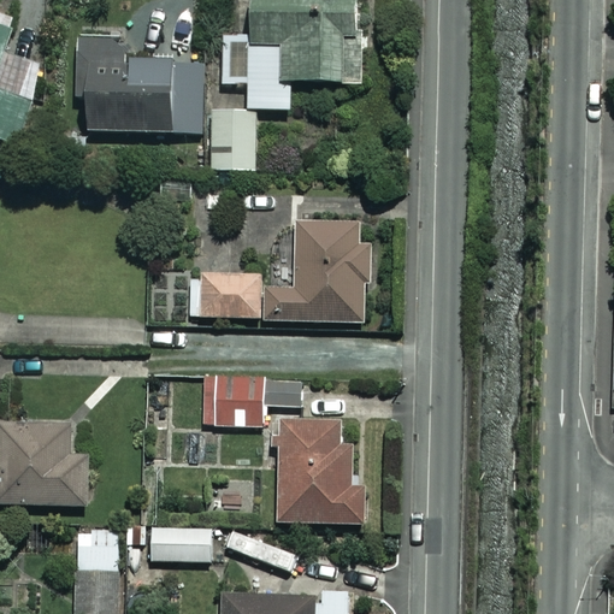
[(252,0),(251,33),(222,33),(222,83),(247,83),(247,107),(290,110),(291,81),(361,83),(362,29),(356,28),(356,0),(252,0)]
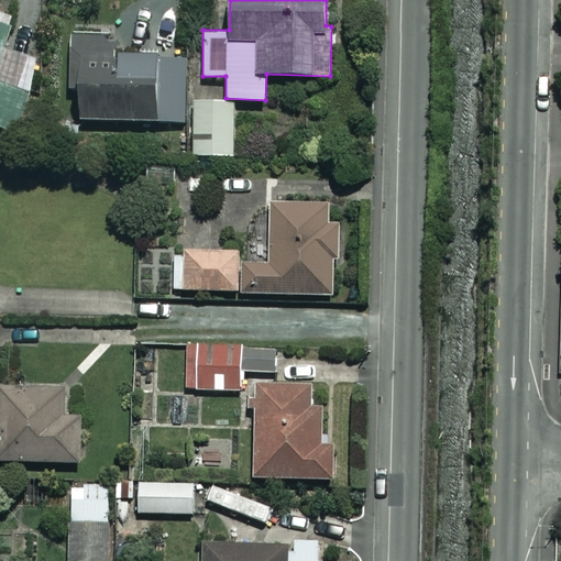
[(0,125),(15,131),(29,91),(35,57),(4,46),(12,25),(0,21),(0,125)]
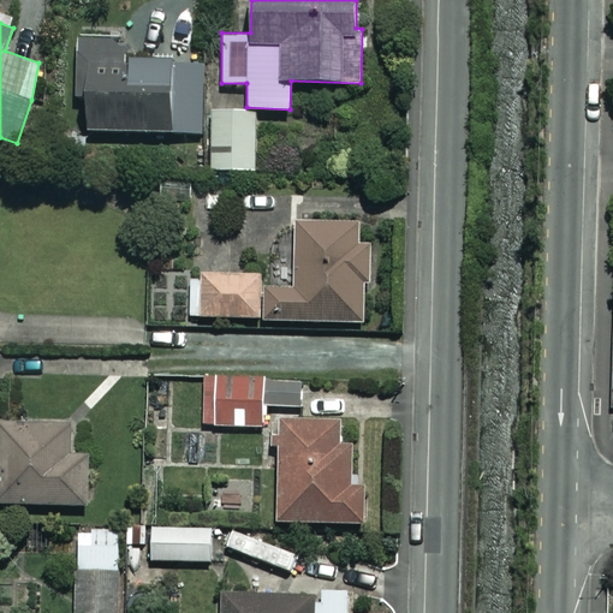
[(112,37),(77,37),(76,96),(85,97),(85,130),(173,132),(202,132),(203,61),(172,61),(172,59),(129,59),(129,63),(125,63),(125,51),(112,37)]
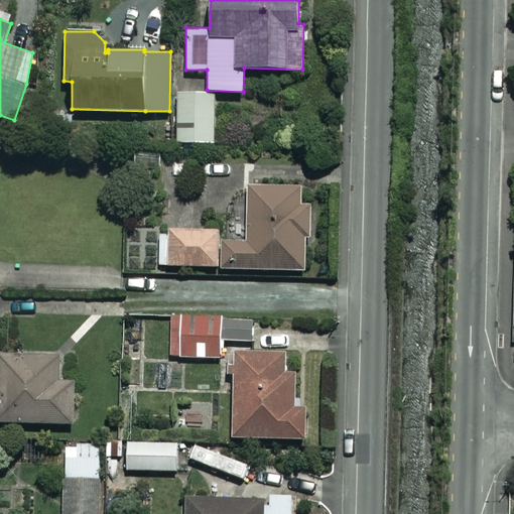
[(215,143),(215,92),(175,92),(175,143),(215,143)]
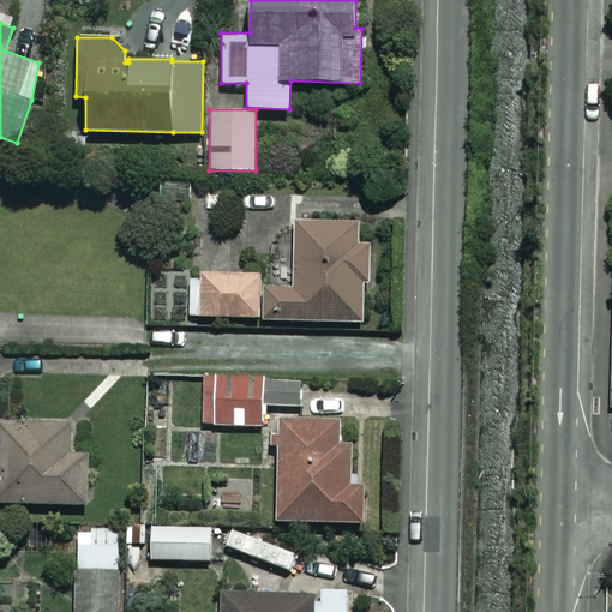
[(263,285),(262,319),(363,322),(364,282),(369,282),(370,241),(358,241),(359,220),(294,219),(292,286),(263,285)]
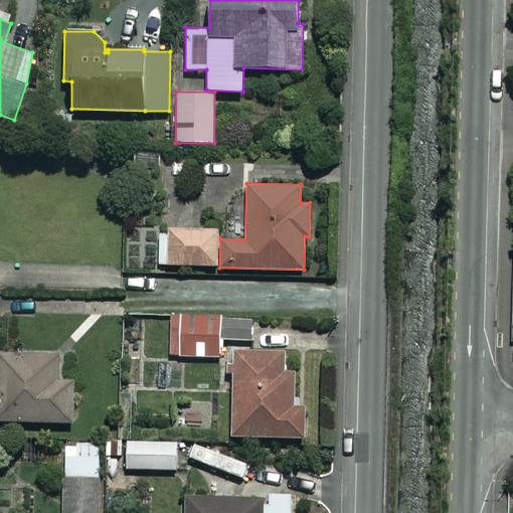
[(166,264),(217,266),(218,228),(167,227),(167,232),(158,232),(157,263),(166,264)]
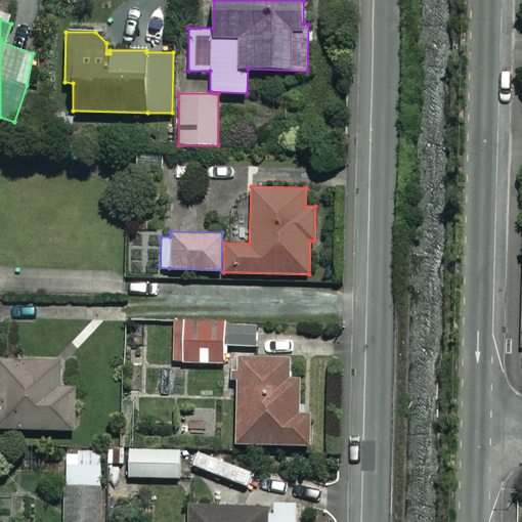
[(224,320),(173,319),(173,359),(223,360),(224,320)]
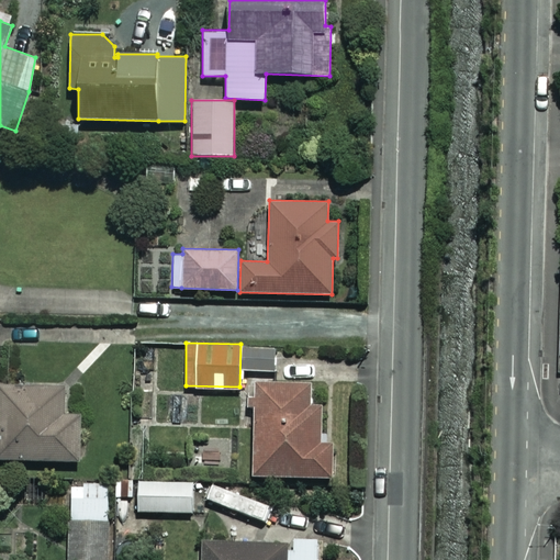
[(275,347),(242,346),(241,369),(273,370),(275,347)]
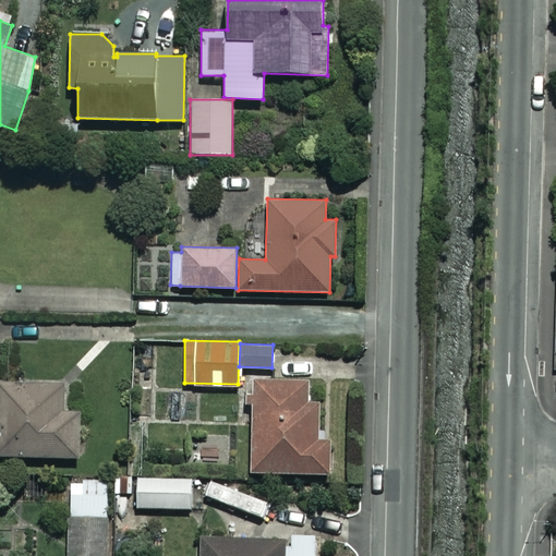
[(272,379),(253,379),(253,395),(245,394),(245,400),(251,405),(250,472),(330,474),(330,439),(319,439),(319,401),(309,401),(309,379),(272,379)]
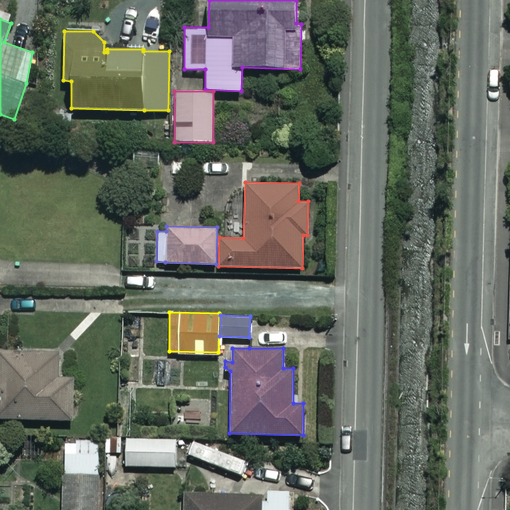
[(6,350),(0,349),(0,418),(72,421),(73,376),(59,376),(59,351),(6,350)]
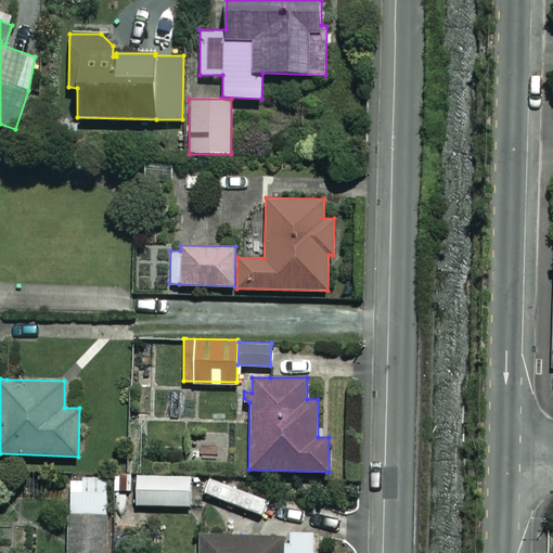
[(113,472),(112,489),(129,489),(130,473),(113,472)]
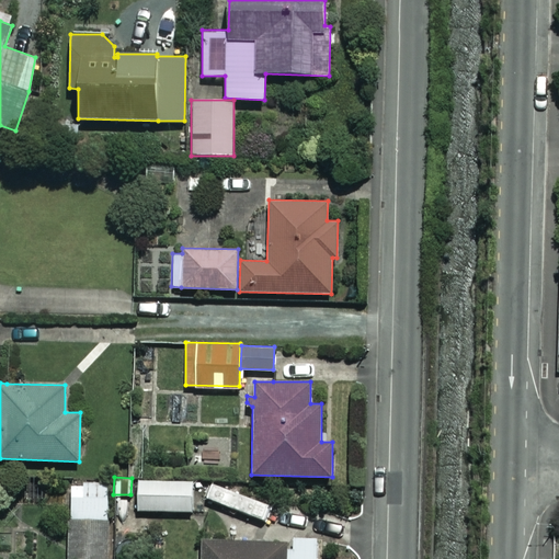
[(193,480),(137,479),(137,511),(192,512),(192,482),(193,480)]
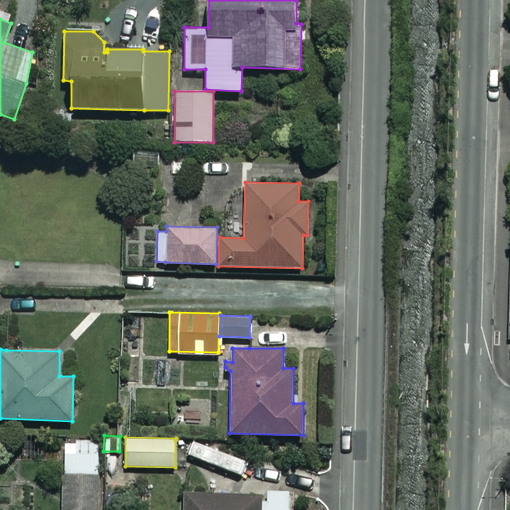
[(97,474),(97,439),(75,439),(75,442),(63,442),(63,474),(61,474),(60,509),(98,509),(99,474),(97,474)]
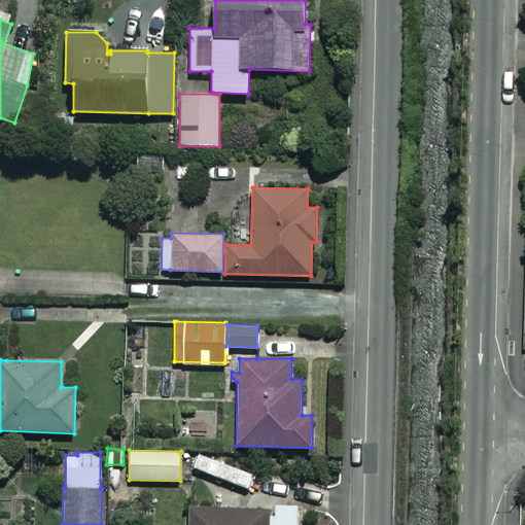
[(188,505),(187,524),(296,524),(296,504),(275,504),(275,516),(271,516),(271,513),(269,513),(269,510),(188,505)]
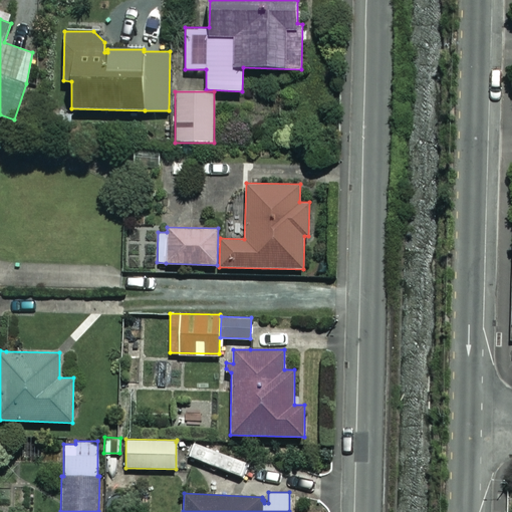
All buildings are outlined.
